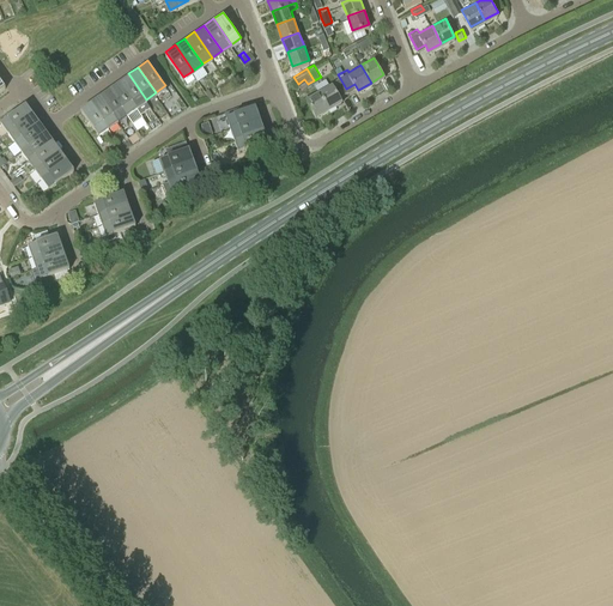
[(146,100),(128,73),(119,80),(137,105),(141,111),(150,105),(146,100)]
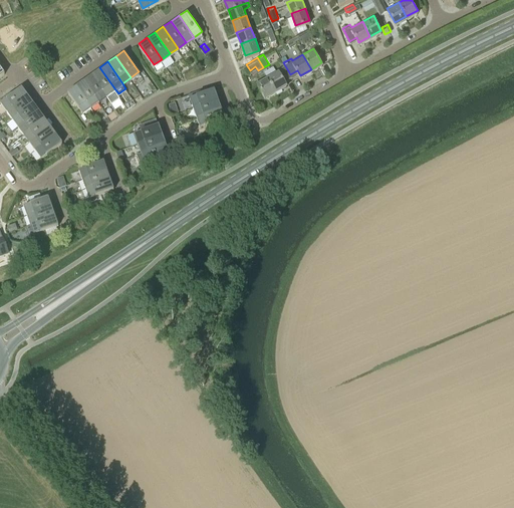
[(267,75),(275,89),(286,83),(283,78),(290,74),(283,62),(277,66),(278,68),(267,75)]
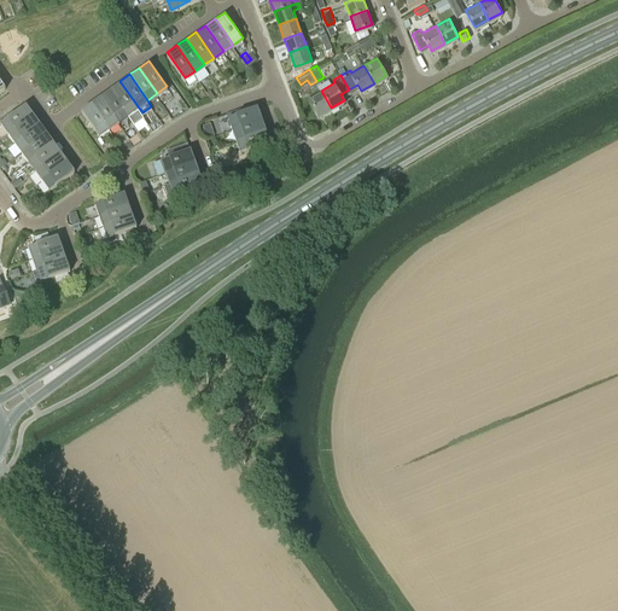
[(110,87),(128,114),(138,106),(120,81),(110,87)]
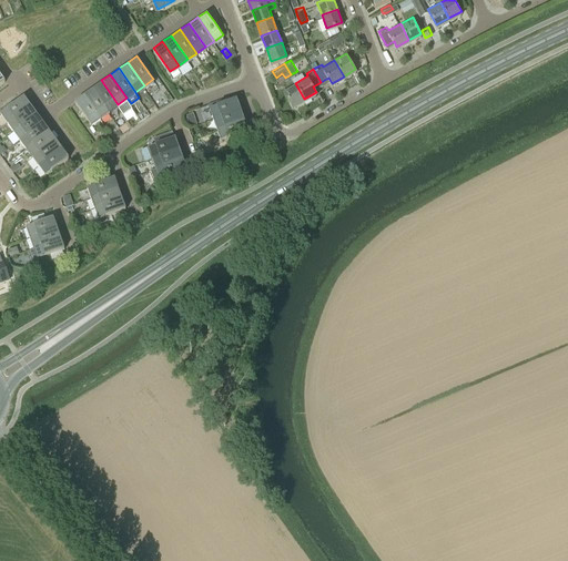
[(92,87),(109,110),(118,104),(101,80),(92,87)]
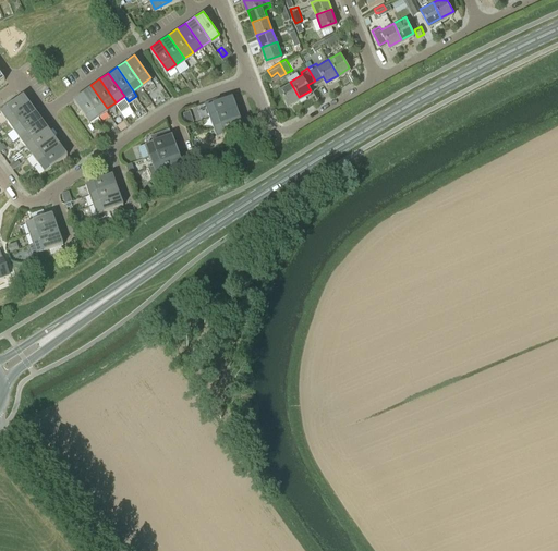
[(299,97),(290,82),(278,88),(287,103),(299,97)]
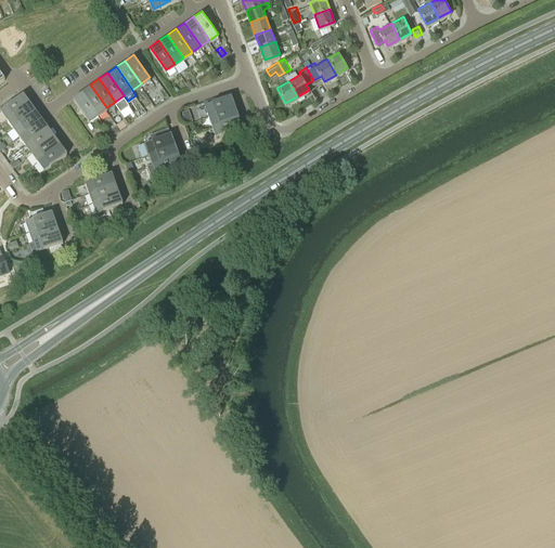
[(81,91),(98,114),(106,107),(90,85),(81,91)]
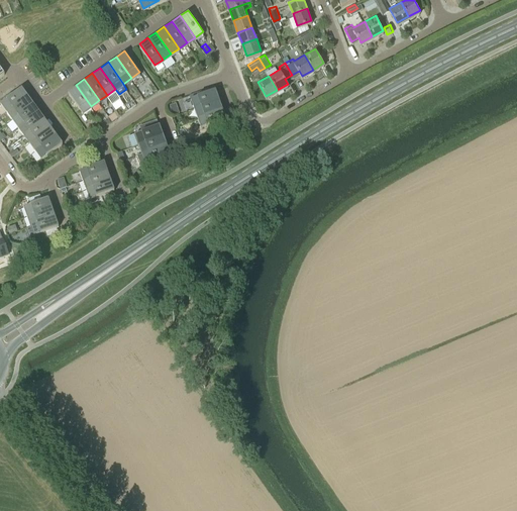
[(6,108),(27,93),(21,85),(0,100),(6,108)]
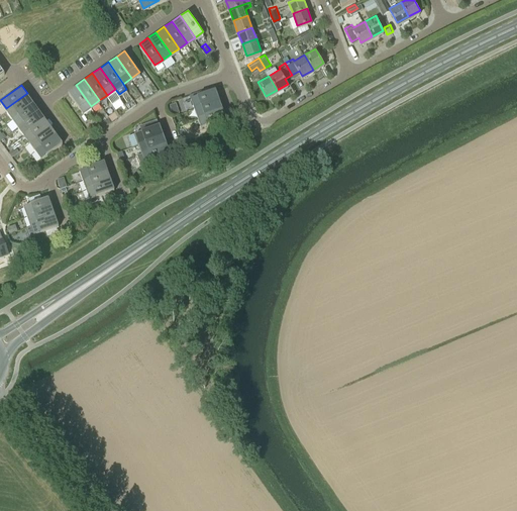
[(91,106),(76,85),(68,90),(83,112),(91,106)]
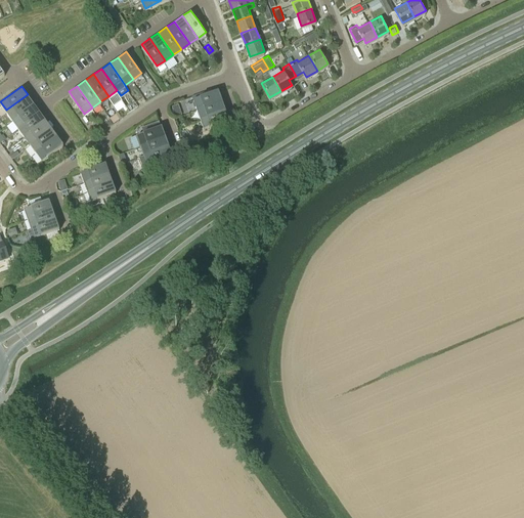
[(197,106),(221,98),(218,88),(193,97),(197,106)]
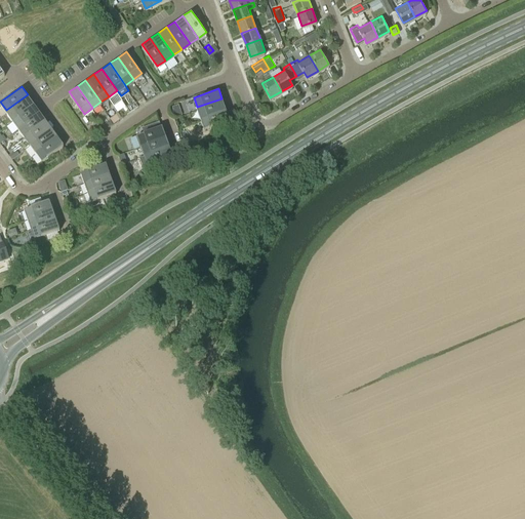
[(28,94),(6,110),(12,118),(34,103),(28,94)]
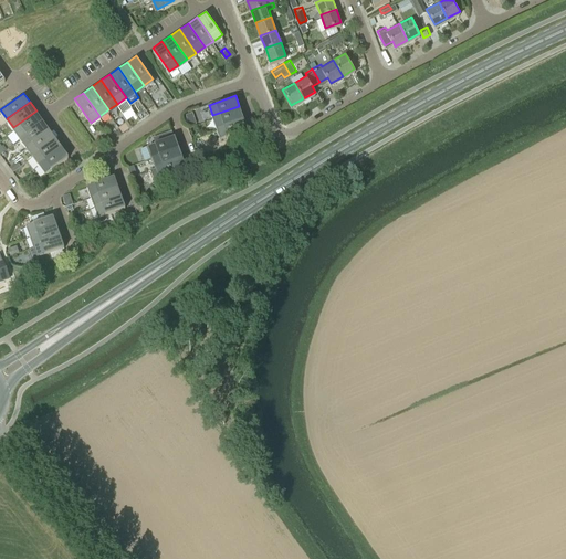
[(216,126),(243,116),(239,106),(212,115),(216,126)]
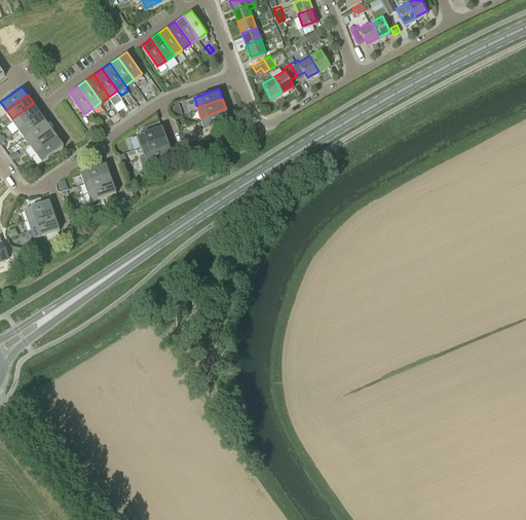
[(34,103),(12,118),(17,126),(39,111),(34,103)]
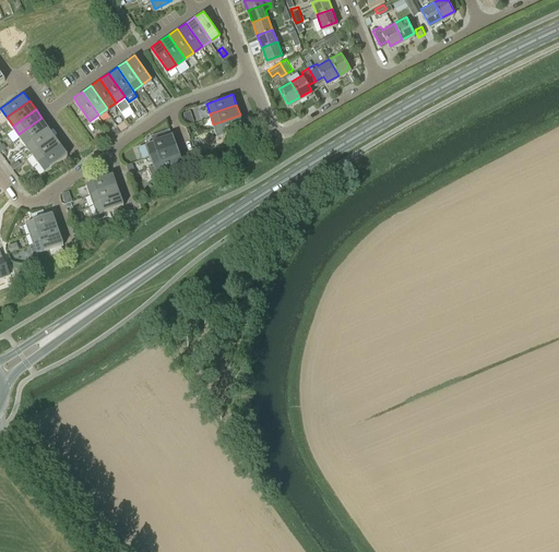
[(240,115),(213,124),(216,134),(244,124),(244,123),(240,115)]
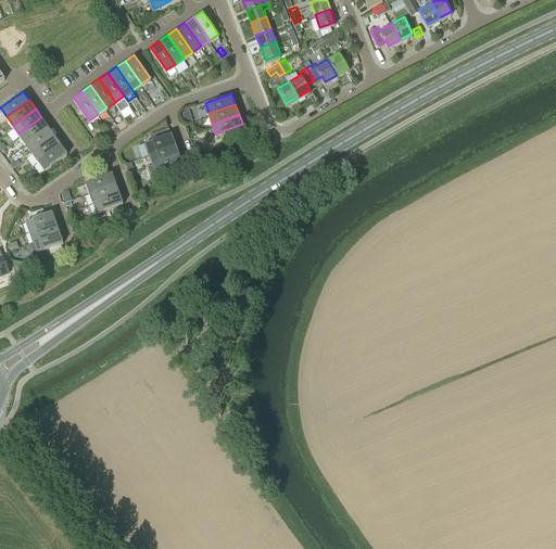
[(25,142),(48,126),(41,117),(19,133),(25,142)]
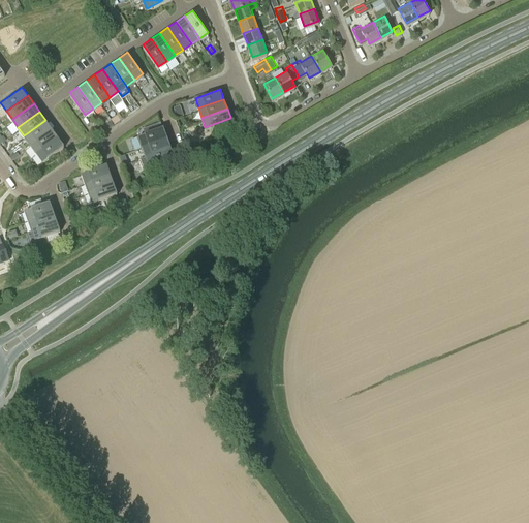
[(45,120),(24,135),(30,144),(52,127),(45,120)]
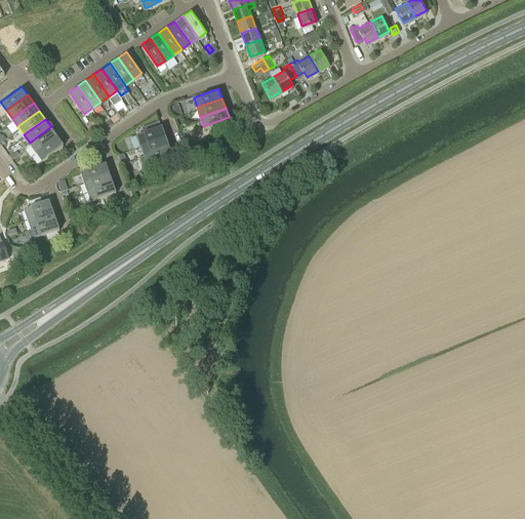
[(140,144),(165,134),(161,124),(136,134),(140,144)]
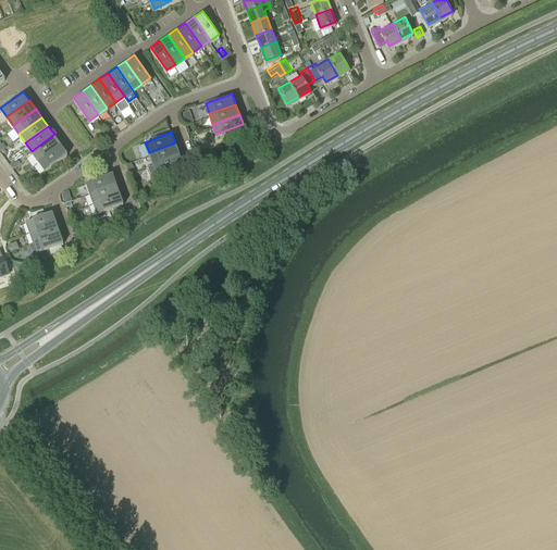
[(54,134),(32,151),(37,160),(60,142),(54,134)]
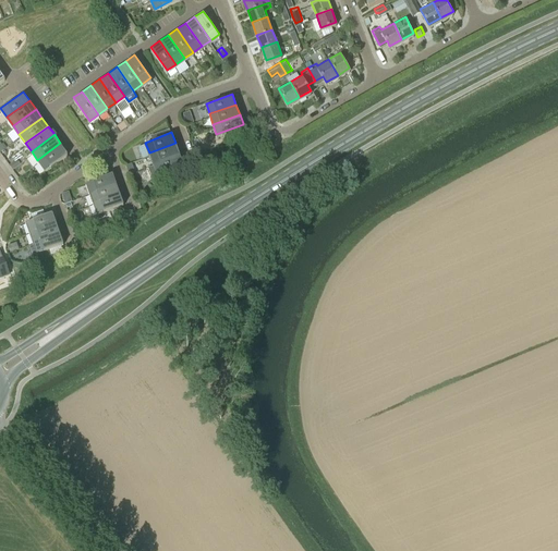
[(60,143),(37,160),(44,168),(67,151),(60,143)]
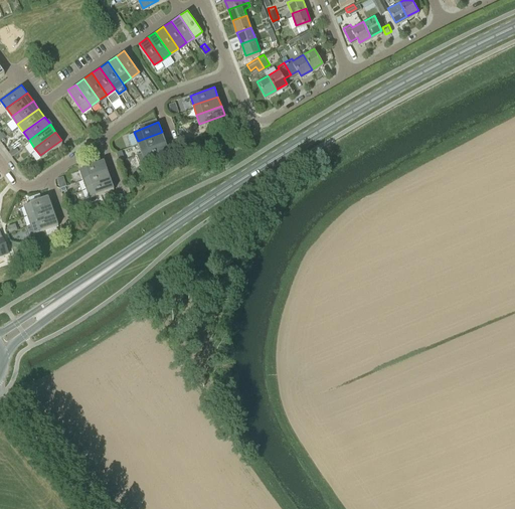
[(162,132),(138,141),(141,150),(165,141),(162,132)]
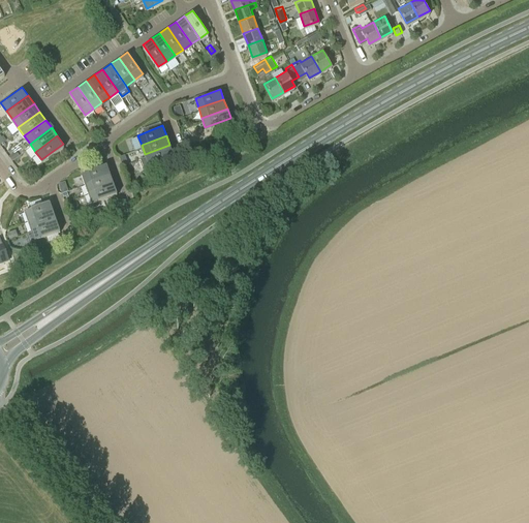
[(148,163),(156,160),(158,165),(176,159),(174,154),(169,145),(145,154),(148,163)]
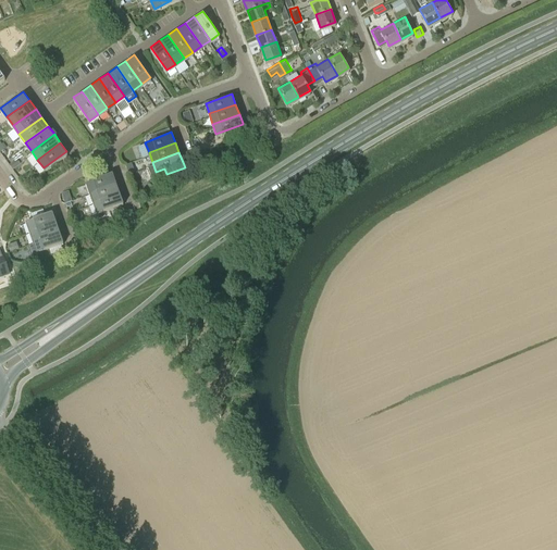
[(112,171),(85,180),(88,190),(115,182),(112,171)]
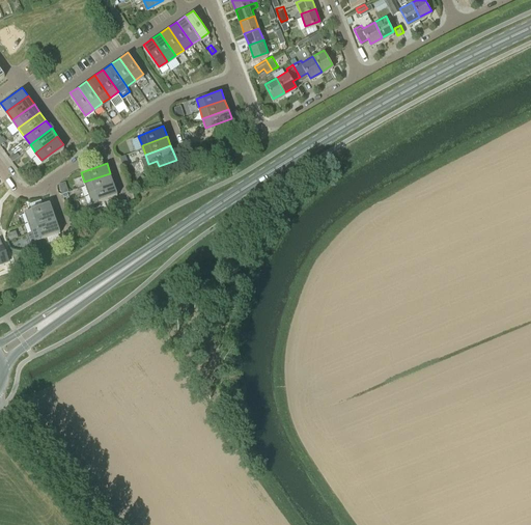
[(110,173),(84,182),(88,192),(113,183),(110,173)]
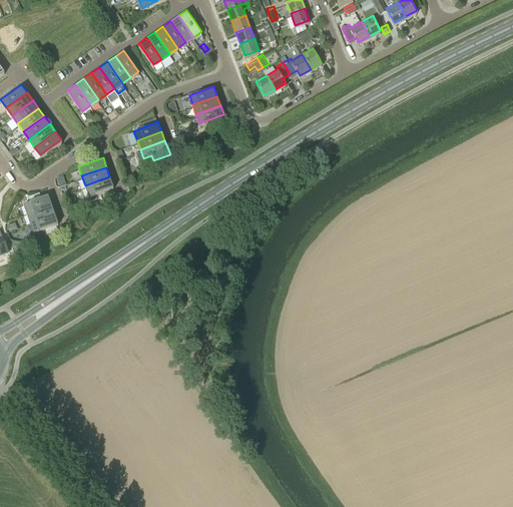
[(88,194),(113,185),(109,176),(85,185),(88,194)]
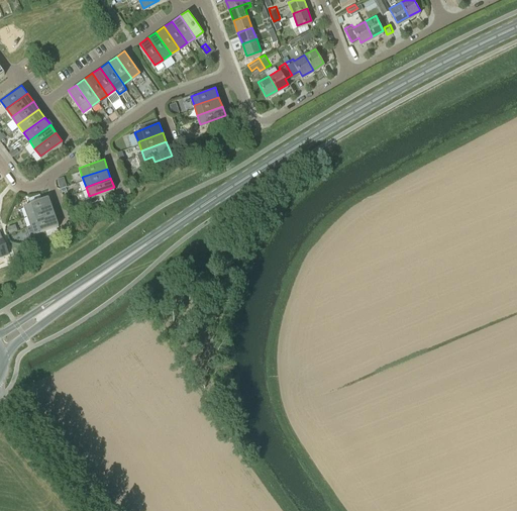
[(26,213),(52,204),(48,195),(23,204),(26,213)]
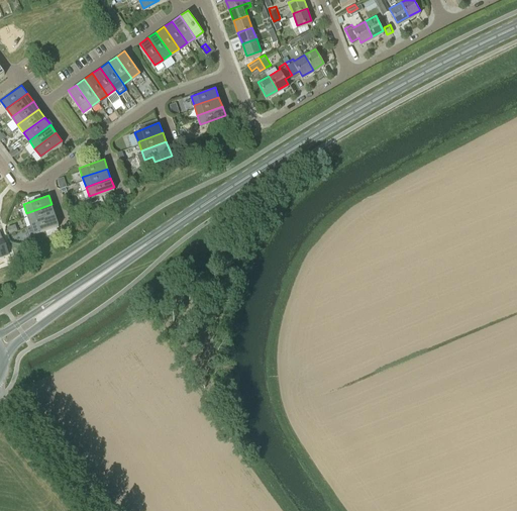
[(52,204),(26,213),(30,222),(55,214),(52,204)]
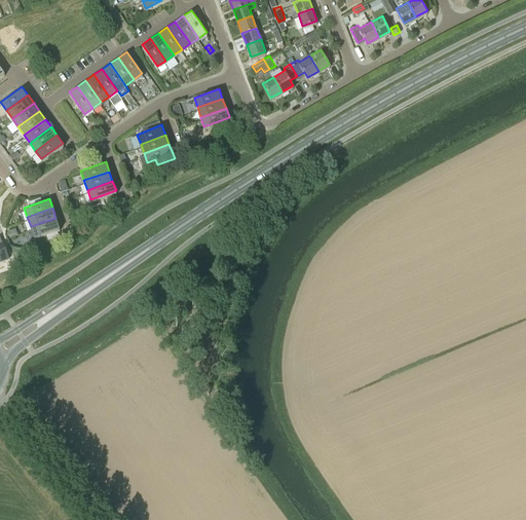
[(34,236),(59,227),(55,218),(31,226),(34,236)]
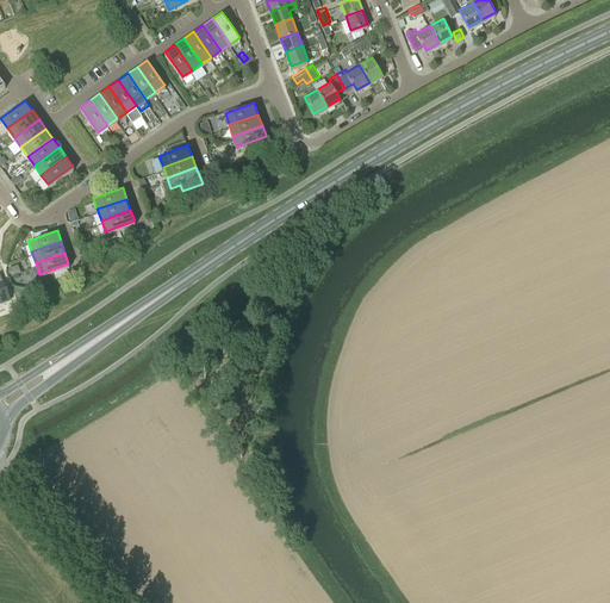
[(18,260),(8,263),(11,271),(20,267),(18,260)]
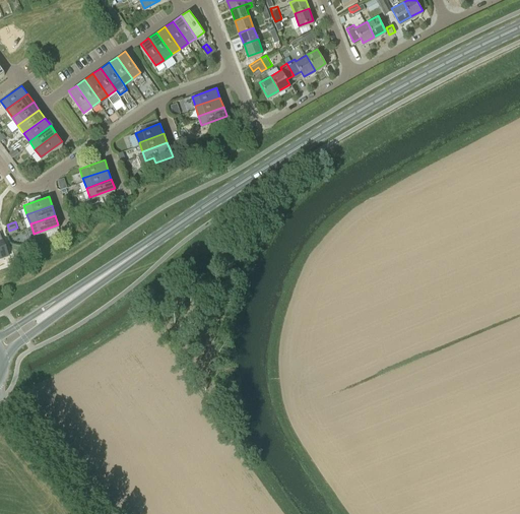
[(0,254),(8,251),(0,229),(0,254)]
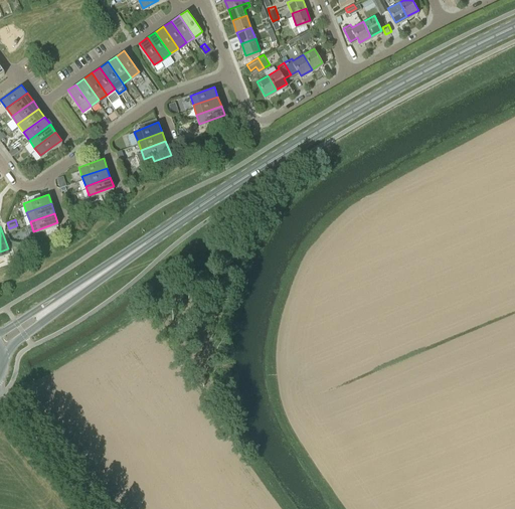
All buildings are outlined.
